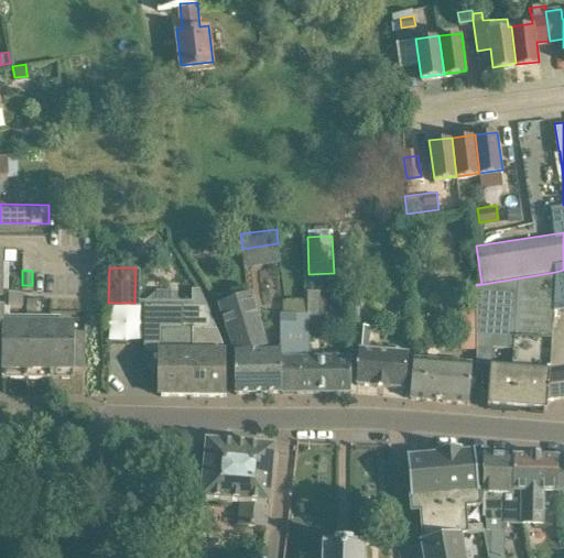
[(476,361),(490,362),(549,367),(551,336),(555,272),(476,285),(476,290),(476,361)]
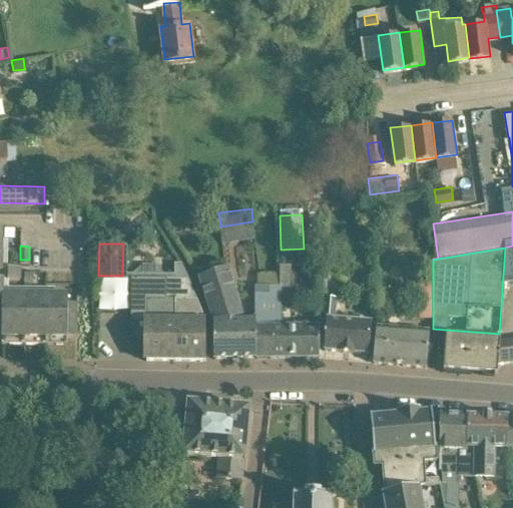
[(319,287),(328,287),(328,262),(320,262),(319,287)]
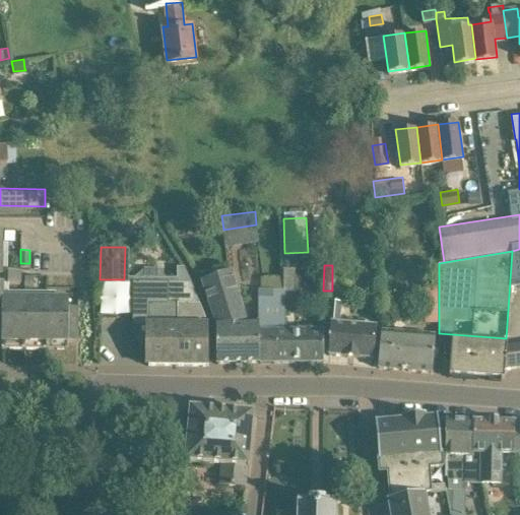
[(424,306),(424,323),(439,323),(439,267),(432,268),(432,276),(419,276),(419,306),(424,306)]
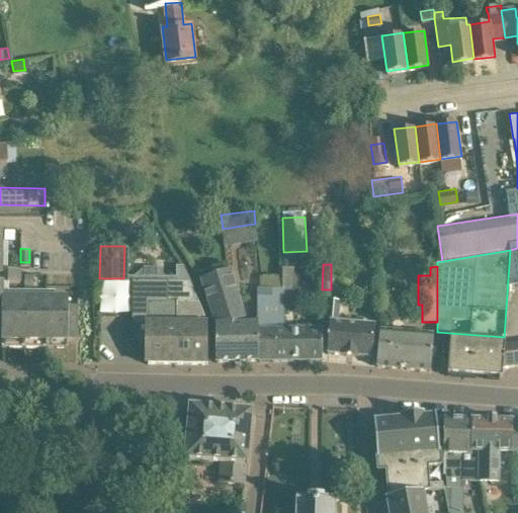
[(8,279),(20,279),(20,267),(8,267),(8,279)]
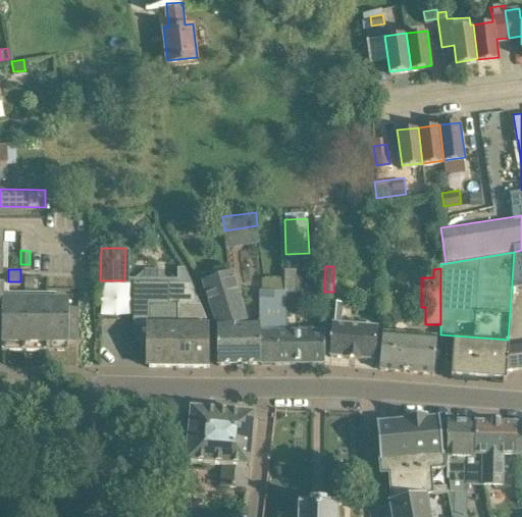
[(284,328),(284,314),(285,288),(284,288),(284,275),(261,275),(261,288),(259,288),(260,320),(248,320),(231,269),(203,278),(216,321),(217,362),(261,361),(261,362),(275,361),(274,329),(284,329),(284,328)]
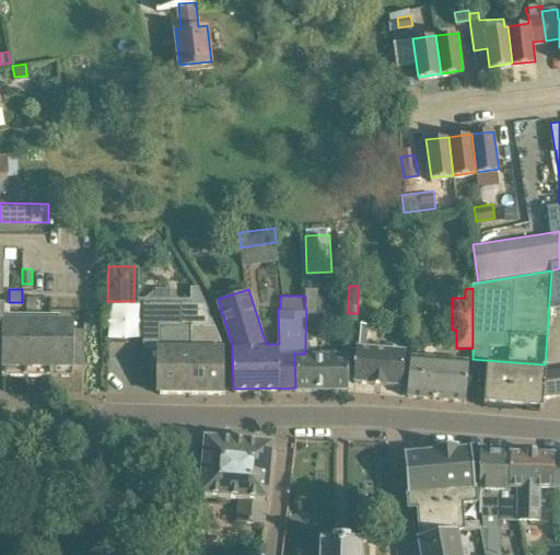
[(37,307),(37,295),(26,295),(26,307),(37,307)]
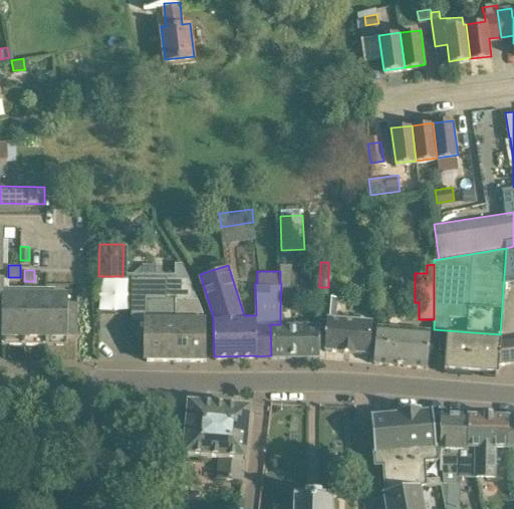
[(131,335),(146,335),(146,357),(206,358),(206,317),(189,276),(131,275),(131,315),(131,335)]
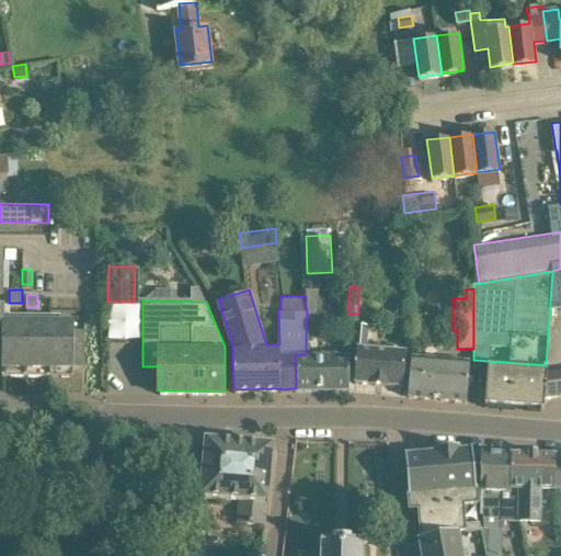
[(396,303),(396,317),(399,317),(399,339),(413,339),(414,331),(412,303),(396,303)]
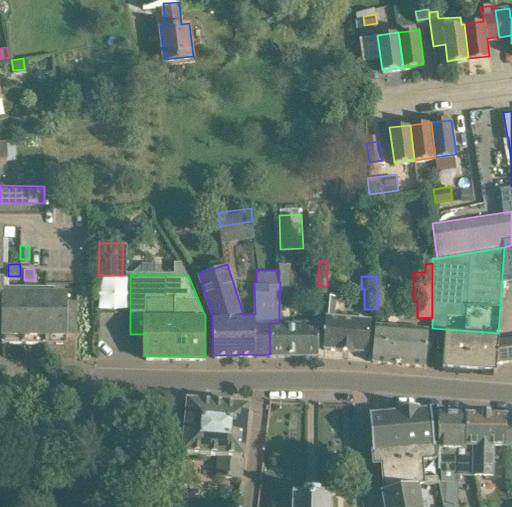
[(280,299),(290,299),(289,282),(280,282),(280,299)]
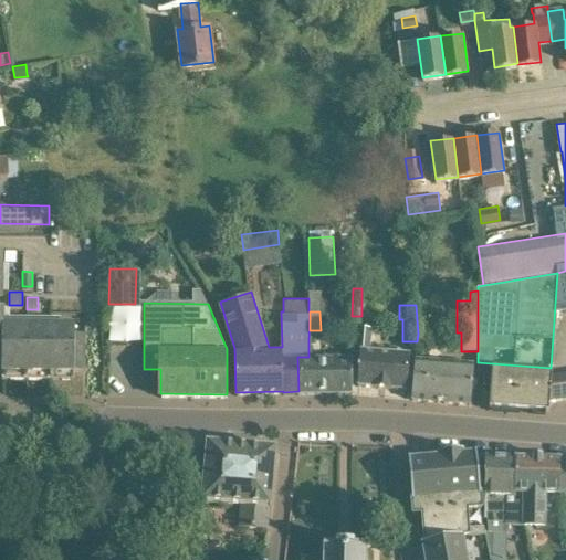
[(2,368),(29,368),(30,320),(3,320),(2,368)]
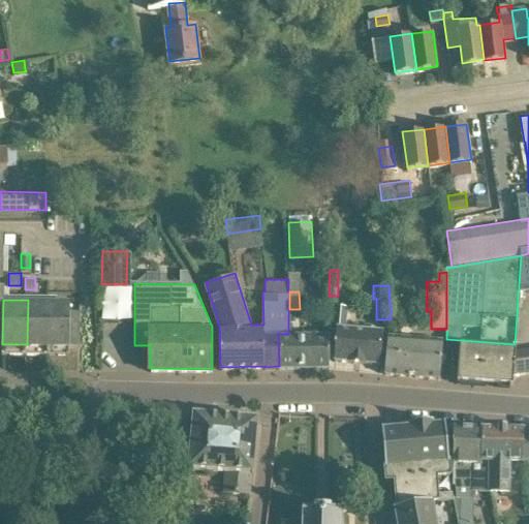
[(27,344),(53,344),(53,300),(28,300),(27,344)]
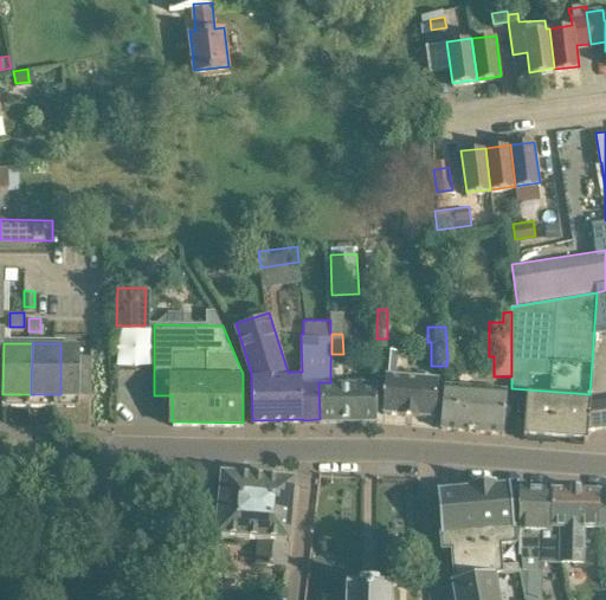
[(60,343),(60,394),(90,394),(90,354),(79,354),(79,343),(60,343)]
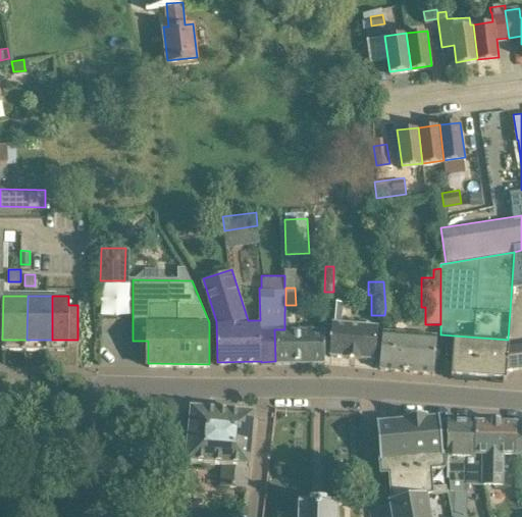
[(343,301),(337,300),(337,296),(331,296),(330,300),(328,321),(332,321),(330,353),(374,357),(377,324),(341,321),(343,301)]
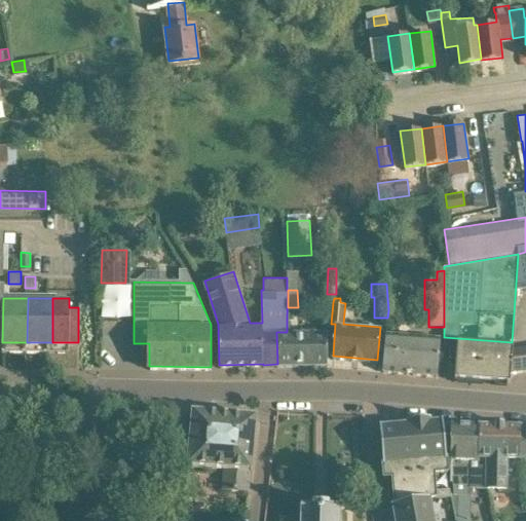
[(327,331),(287,331),(287,332),(276,332),(277,364),(327,364),(327,331)]
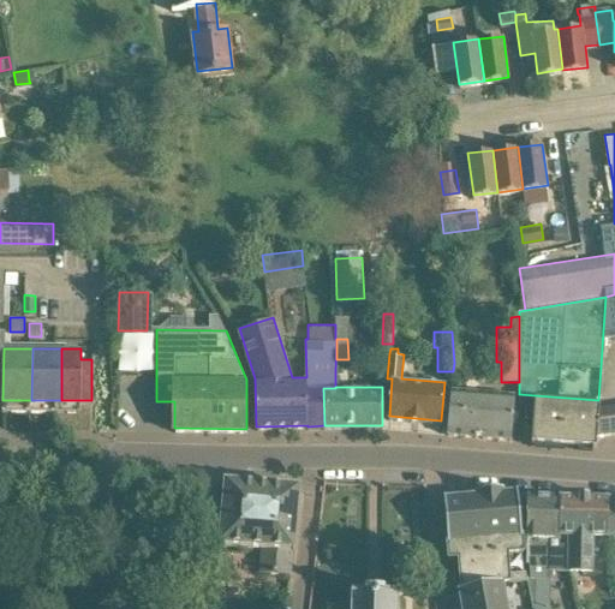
[(448,431),(511,437),(514,394),(478,390),(452,389),(448,431)]
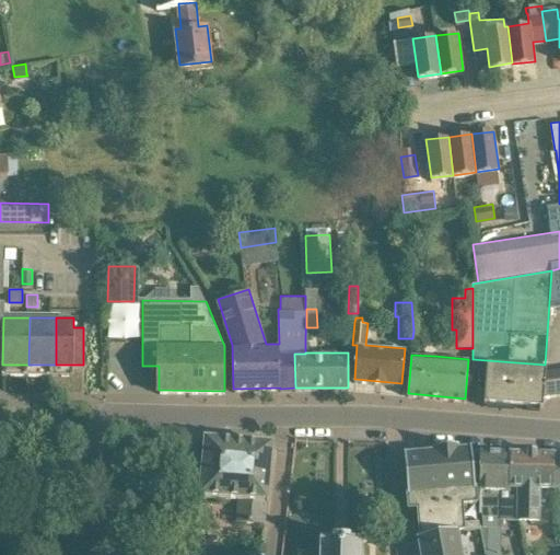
[(546,365),(545,365),(487,360),(483,400),(543,404),(546,365)]
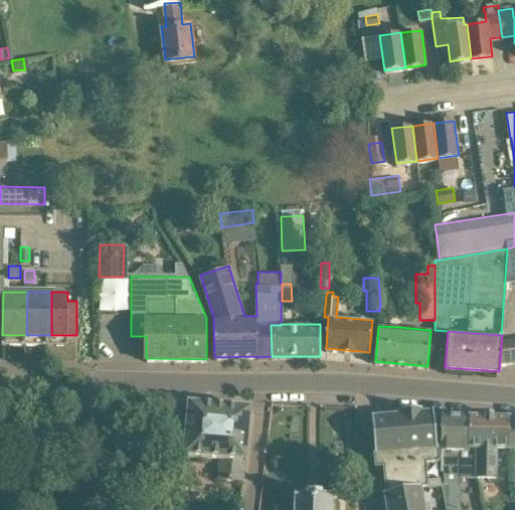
[(217,477),(243,479),(250,407),(188,402),(184,454),(219,457),(217,477)]
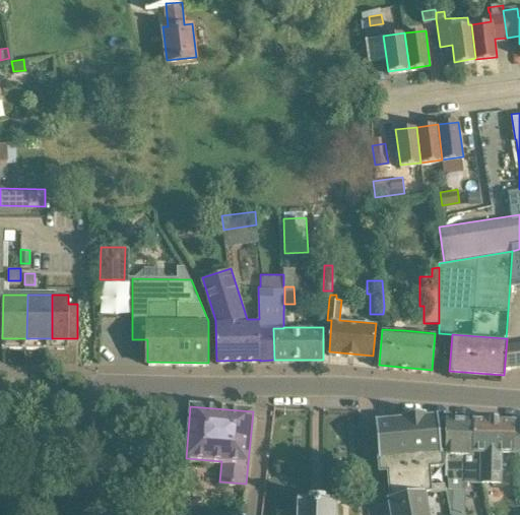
[(391,514),(430,514),(427,492),(446,490),(445,483),(432,484),(430,468),(443,467),(438,412),(437,413),(437,414),(425,415),(425,412),(426,412),(426,411),(403,413),(403,414),(405,414),(405,417),(377,420),(377,419),(375,419),(379,457),(378,457),(379,469),(387,469),(390,496),(387,497),(387,498),(389,498),(391,514)]
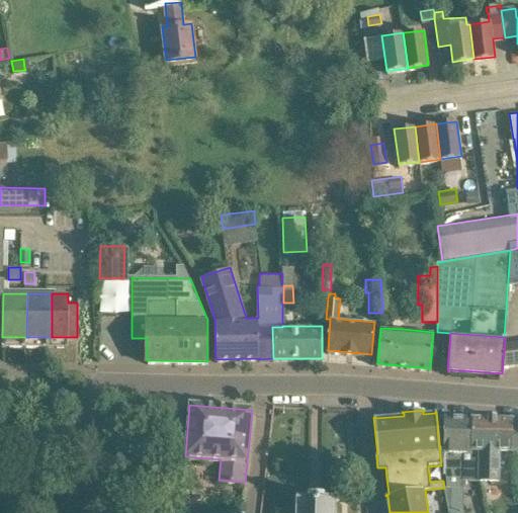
[(444,414),(444,434),(445,469),(447,485),(462,485),(462,478),(479,478),(479,456),(472,456),(472,448),(472,447),(470,447),(471,415),(444,414)]
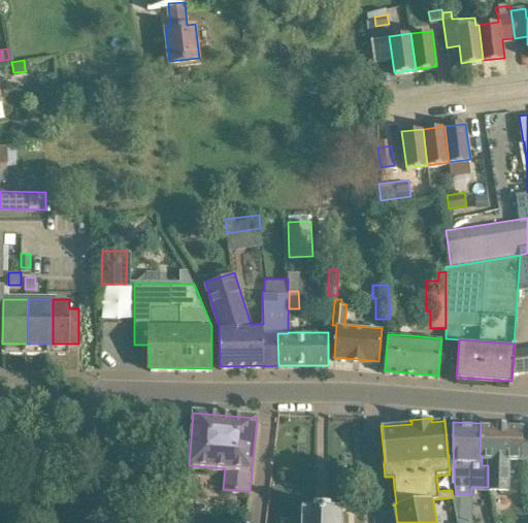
[(522,457),(522,424),(481,423),(480,456),(482,456),(482,457),(488,457),(488,465),(488,487),(508,488),(508,457),(522,457)]
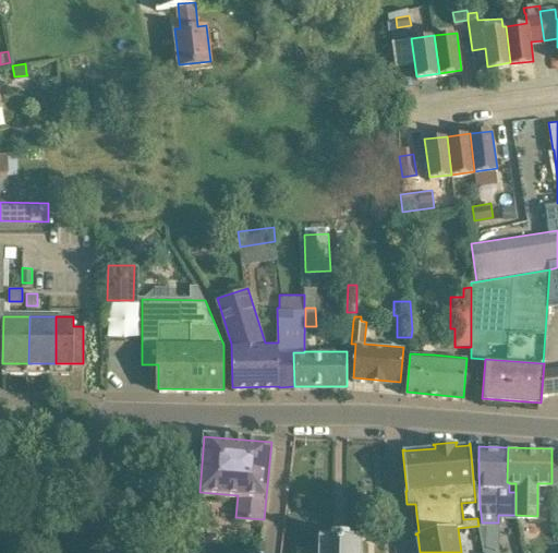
[(360,552),(361,536),(319,536),(318,552),(360,552)]
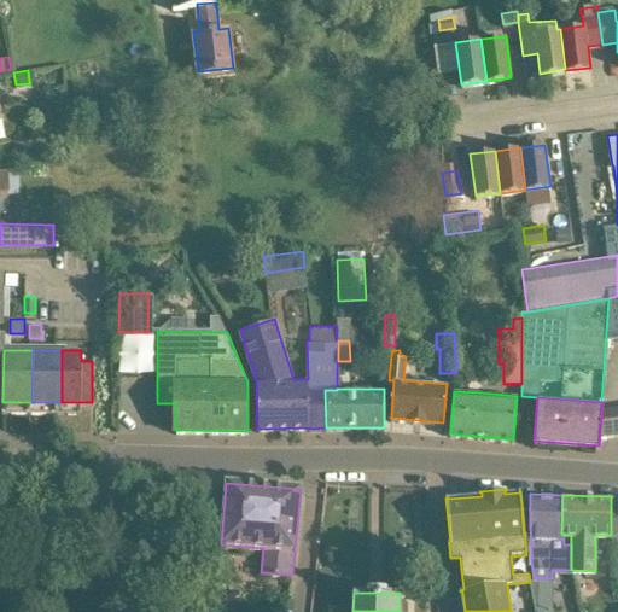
[(552,611),(552,601),(537,601),(537,611),(552,611)]
